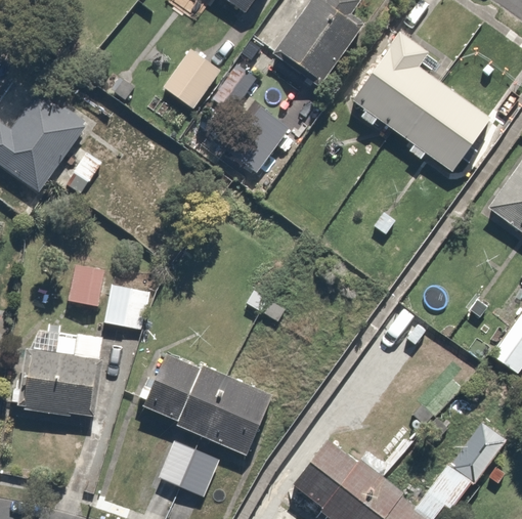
[(219,0),(237,13),(247,0),(219,0)]
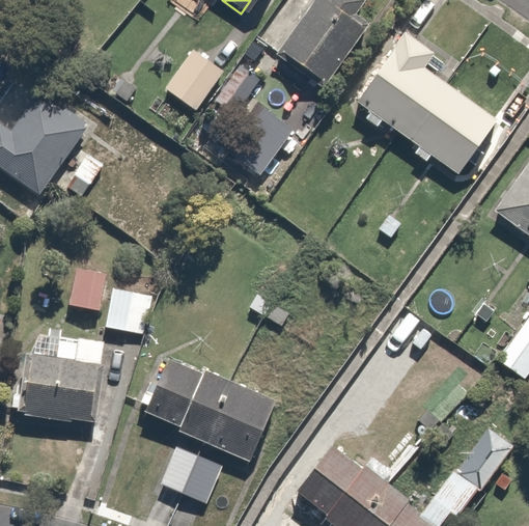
[(386,12),(367,0),(310,0),(274,51),(329,90),(386,12)]
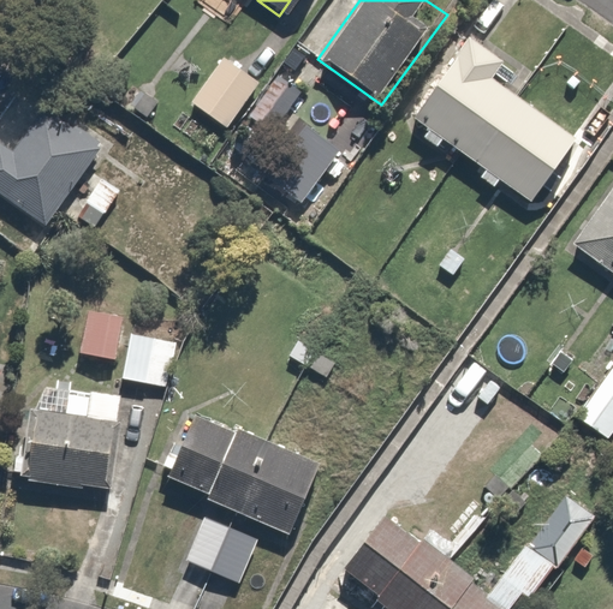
[(470,29),(411,113),(429,126),(423,135),(442,149),(447,141),(486,168),(480,175),(499,190),(505,180),(536,203),(581,141),(492,78),(507,55),(470,29)]
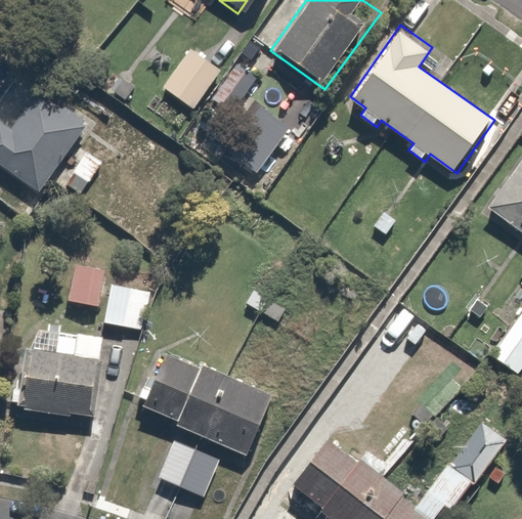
[(222,68),(185,43),(157,85),(193,110),(222,68)]
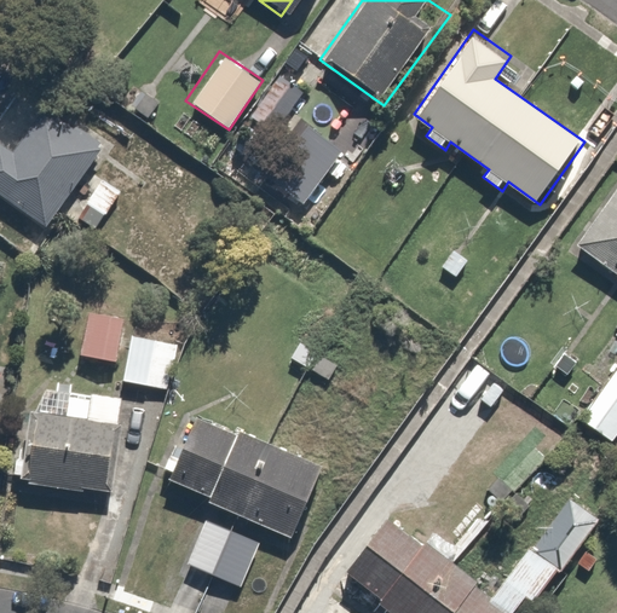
[(0,194),(46,229),(105,148),(46,104),(13,148),(0,138),(0,194)]
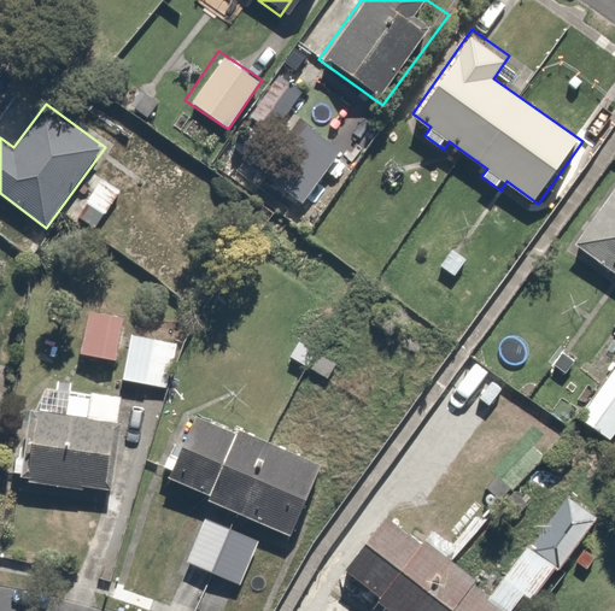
[(126,189),(99,170),(75,204),(103,223),(126,189)]
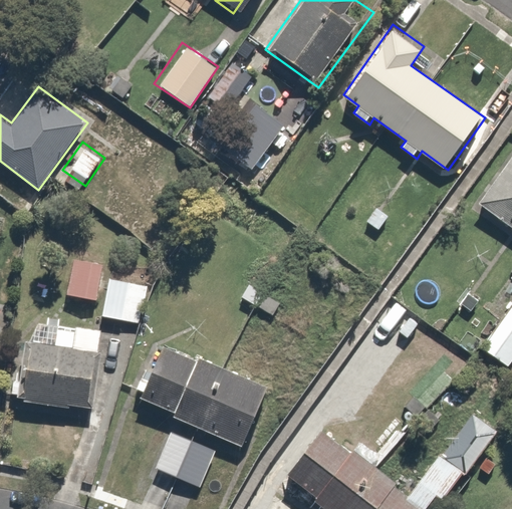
[(511,151),(472,204),(511,234),(511,151)]
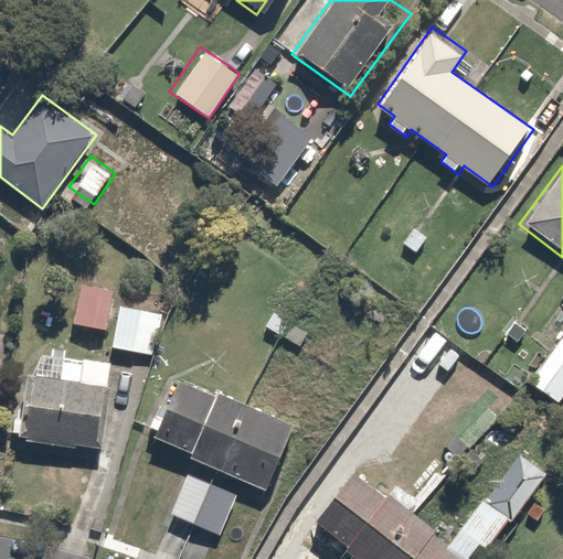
[(116,290),(74,282),(66,323),(108,331),(114,301),(116,290)]
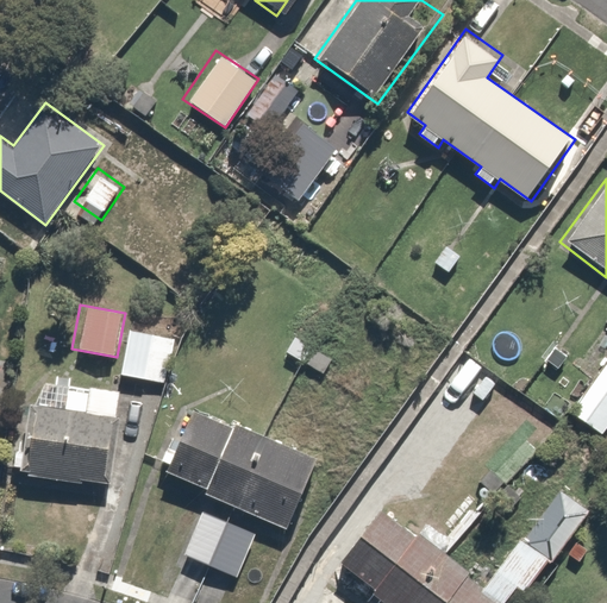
[(175,334),(123,325),(117,357),(114,372),(167,382),(175,334)]
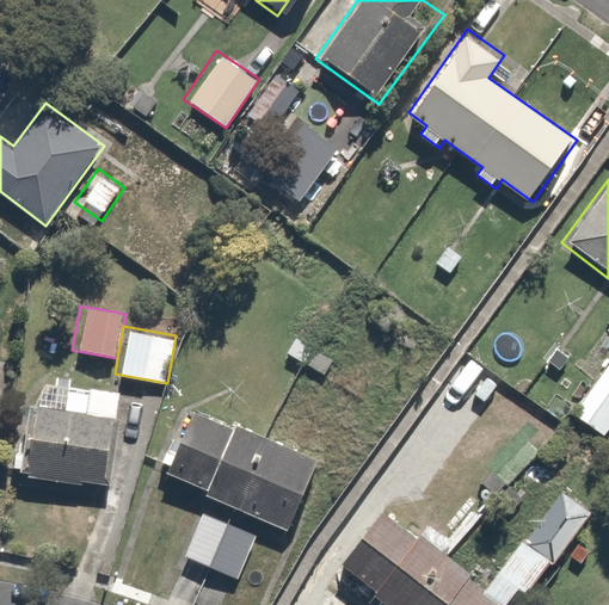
[(608,431),(608,359),(572,411),(606,436),(608,431)]
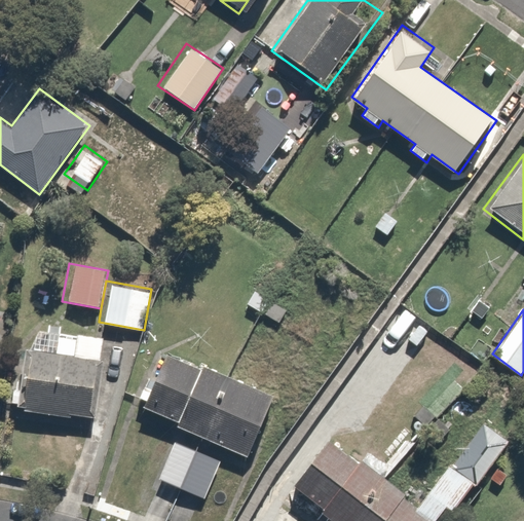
[(110,335),(28,324),(14,411),(98,423),(110,335)]
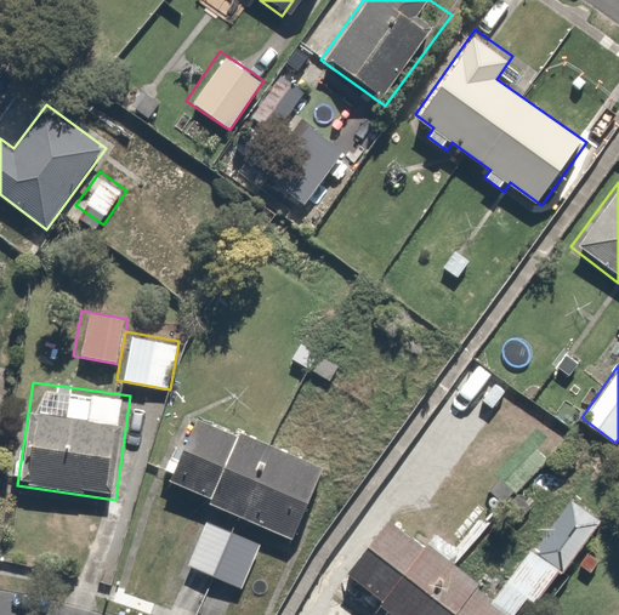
[(327,476),(187,413),(157,480),(296,544),(327,476)]
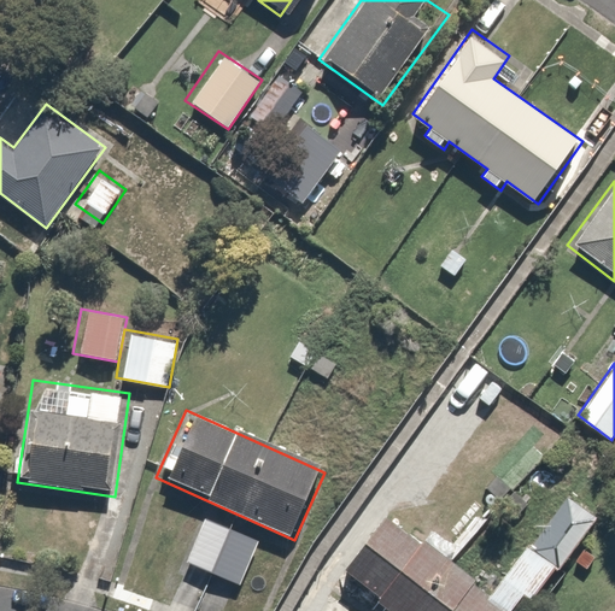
[(599,517),(568,493),(503,579),(534,601),(599,517)]
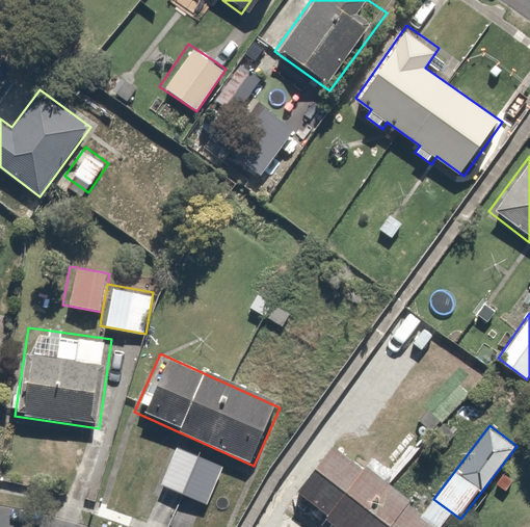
[(223,465),(173,444),(155,485),(206,506),(223,465)]
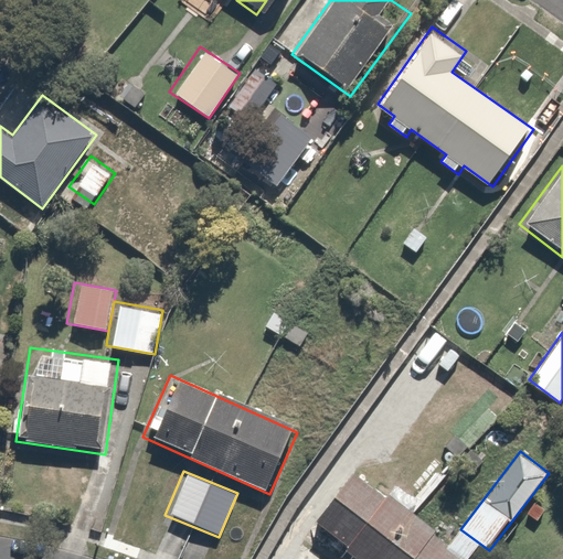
[(454,558),(457,556),(350,472),(310,523),(356,558),(454,558)]
